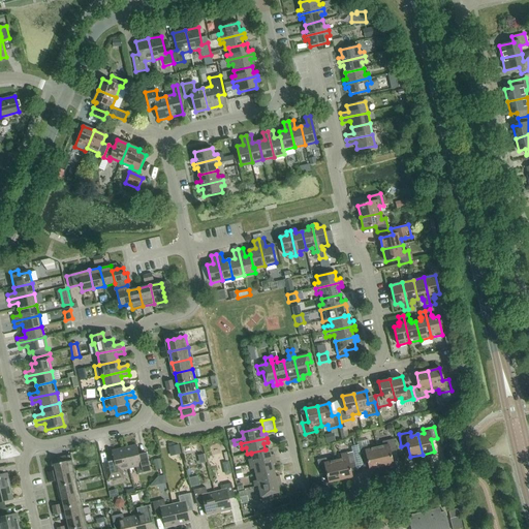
[(377,447),(381,467),(393,465),(391,453),(396,450),(394,439),(382,442),(383,446),(377,447)]
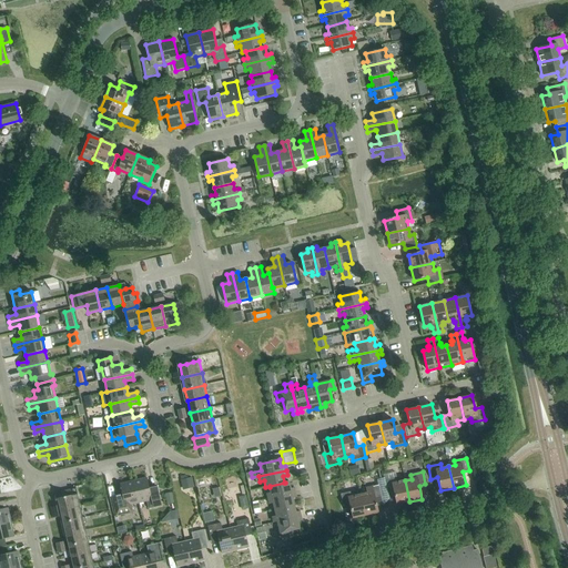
[(183,490),(194,487),(192,477),(181,480),(183,490)]
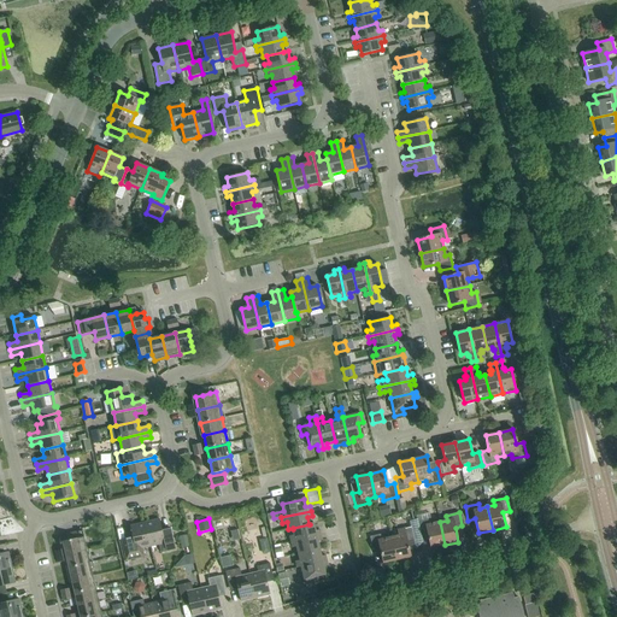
[(432,548),(445,545),(440,522),(432,523),(430,518),(417,522),(421,535),(428,534),(432,548)]
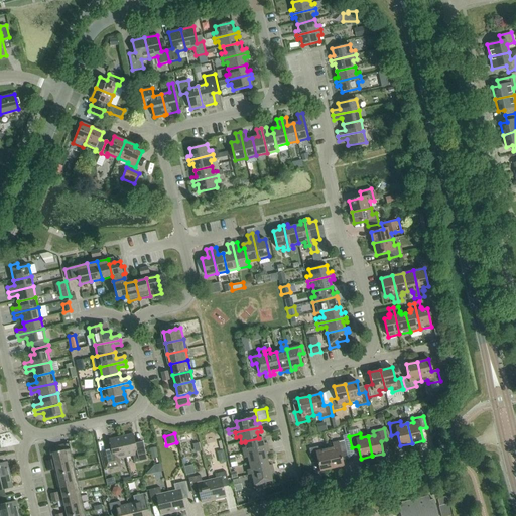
[(121,437),(126,458),(133,456),(134,463),(146,460),(142,442),(135,444),(133,434),(121,437)]
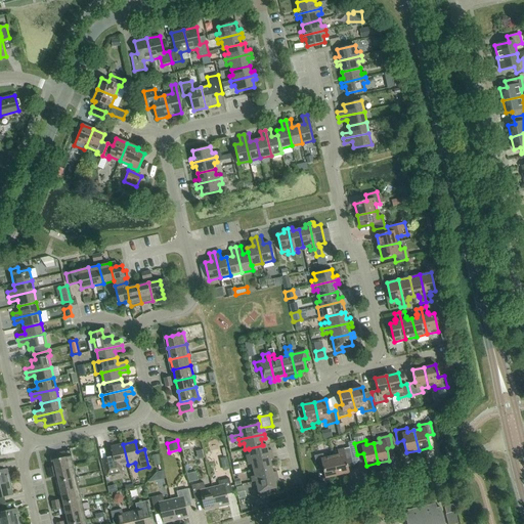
[(128,465),(123,444),(111,446),(113,456),(102,460),(106,476),(122,473),(121,466),(128,465)]
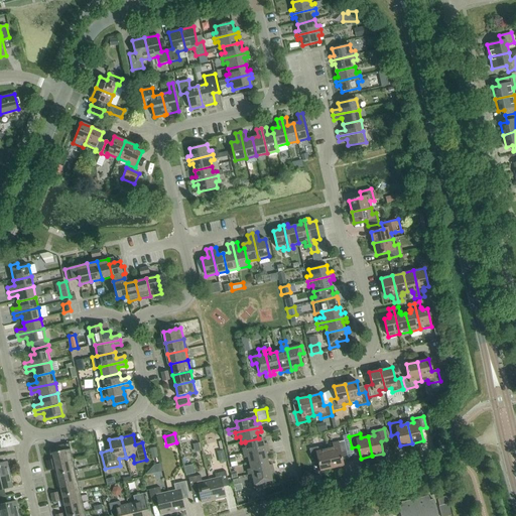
[(245,441),(245,442),(246,447),(242,448),(243,454),(268,447),(267,443),(264,444),(262,437),(258,438),(259,438),(245,441)]
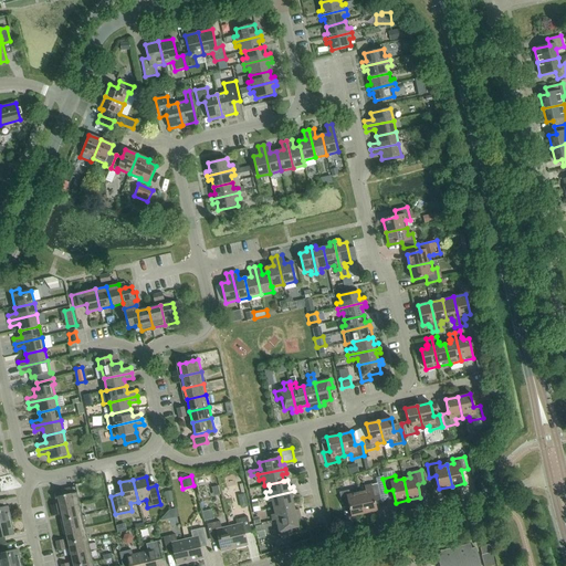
[(359,492),(364,514),(377,511),(374,498),(380,496),(377,484),(365,486),(366,491),(359,492)]
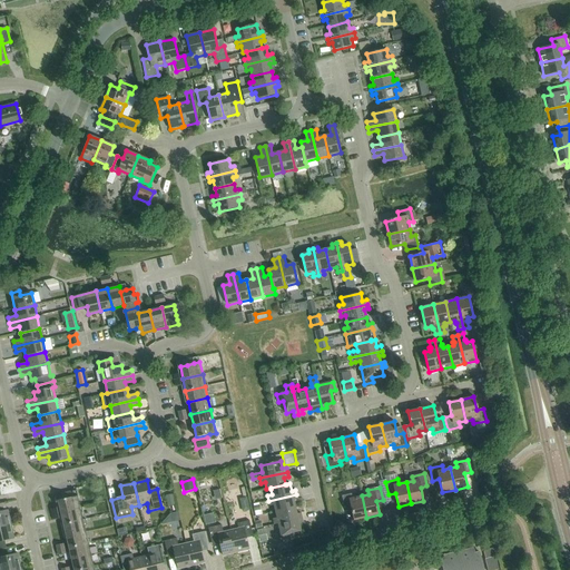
[(354,520),(366,518),(362,495),(355,498),(354,493),(342,495),(344,509),(351,507),(354,520)]
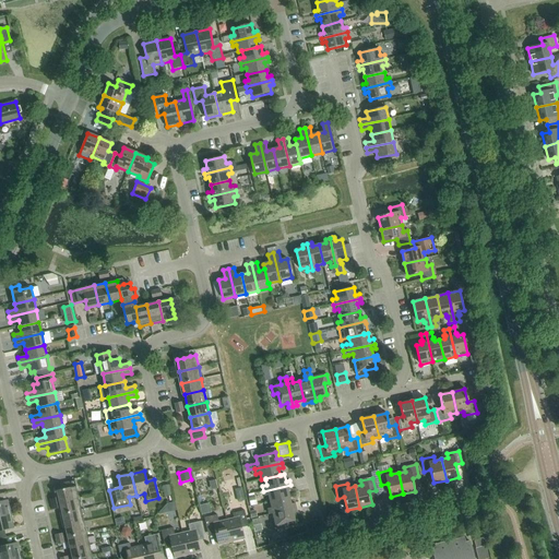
[(165,497),(173,495),(169,485),(162,486),(165,497)]
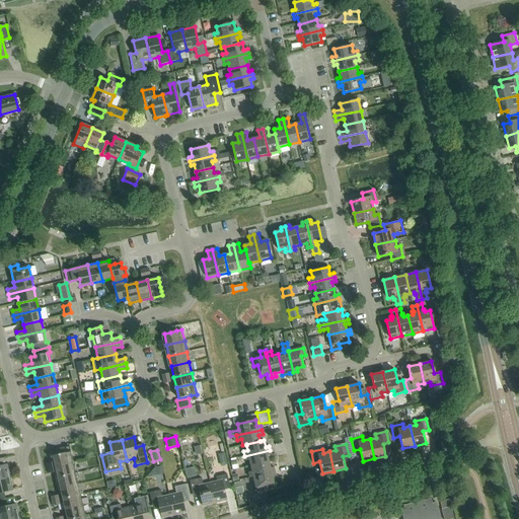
[(249,460),(250,465),(269,461),(267,455),(271,454),(270,450),(244,456),(245,460),(249,460)]
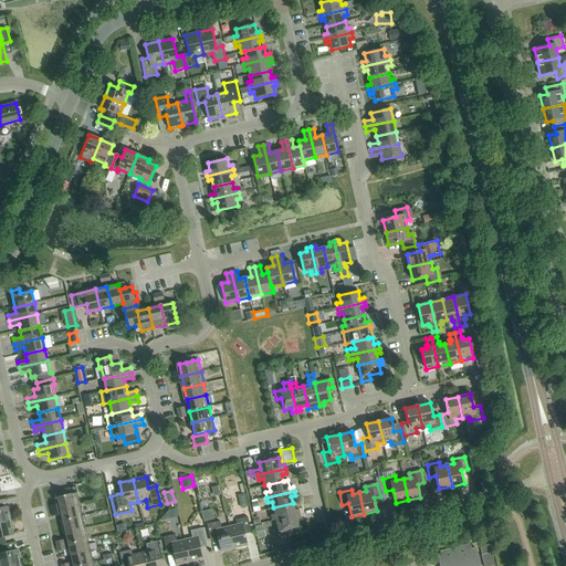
[(62,495),(58,496),(61,509),(80,504),(77,492),(73,493),(69,494),(65,495),(62,495)]
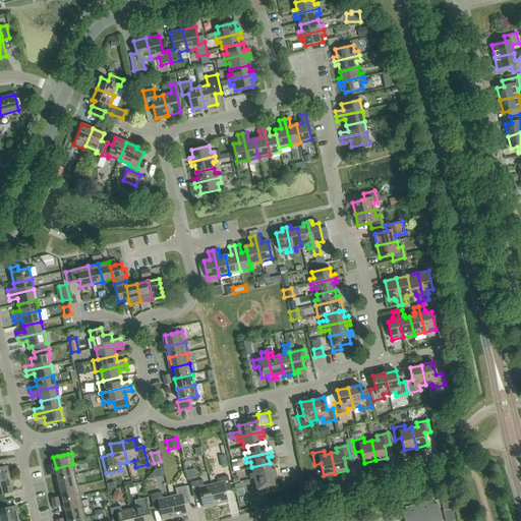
[(250,479),(254,478),(276,473),(275,469),(271,470),(270,463),(251,467),(253,473),(249,474),(250,479)]
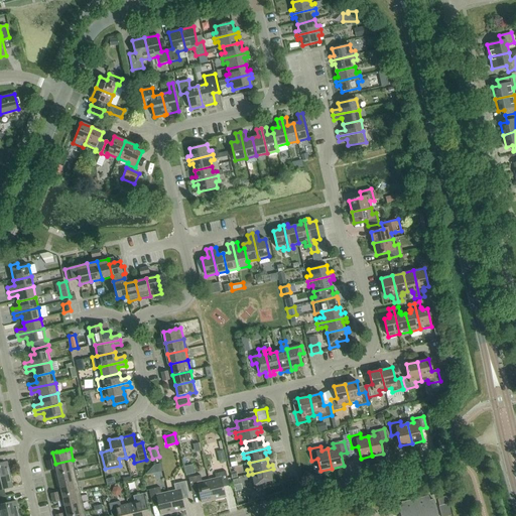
[(75,471),(73,460),(55,464),(57,475),(75,471)]
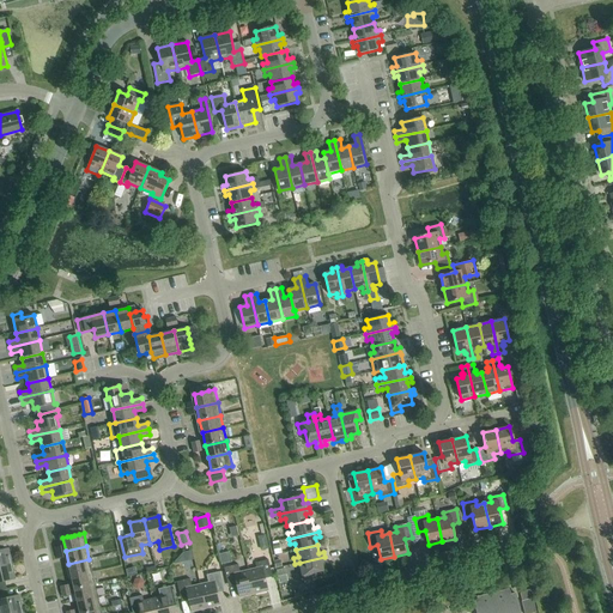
[(0,566),(12,564),(8,548),(0,550),(0,566)]
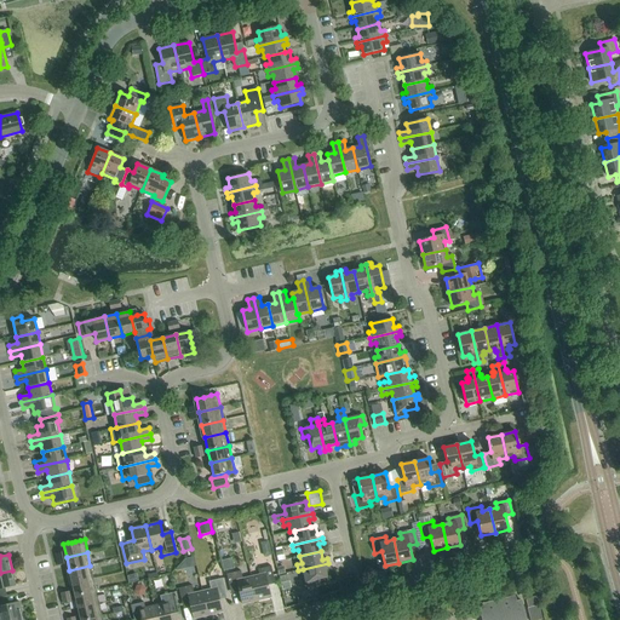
[(182,558),(183,570),(199,569),(196,556),(182,558)]
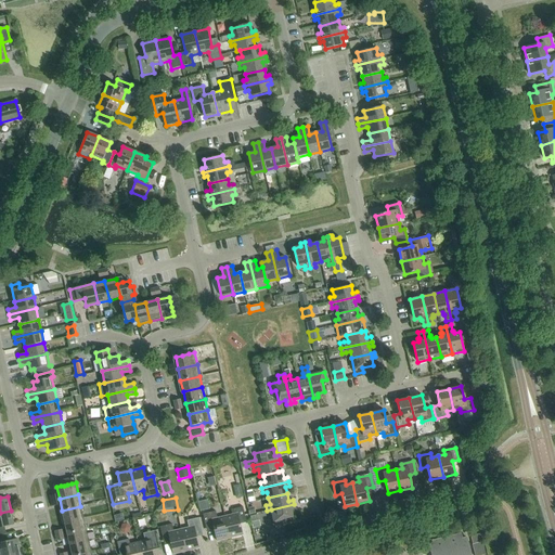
[(202,511),(210,508),(208,499),(199,501),(202,511)]
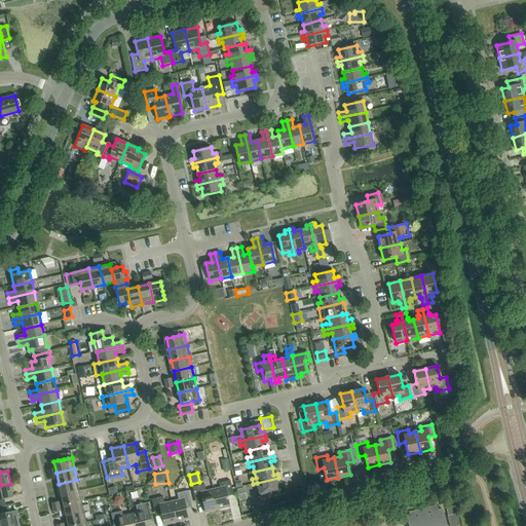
[(257,483),(260,498),(267,496),(266,492),(277,490),(275,483),(279,482),(278,478),(257,483)]
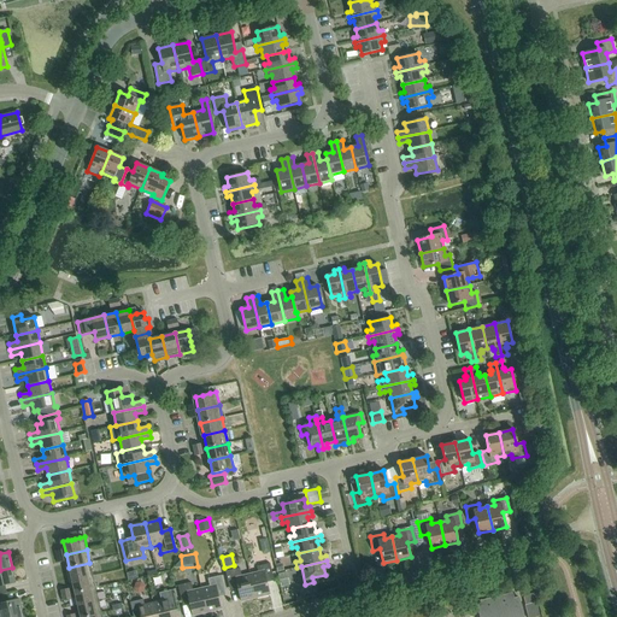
[(93,575),(89,563),(69,568),(71,580),(93,575)]
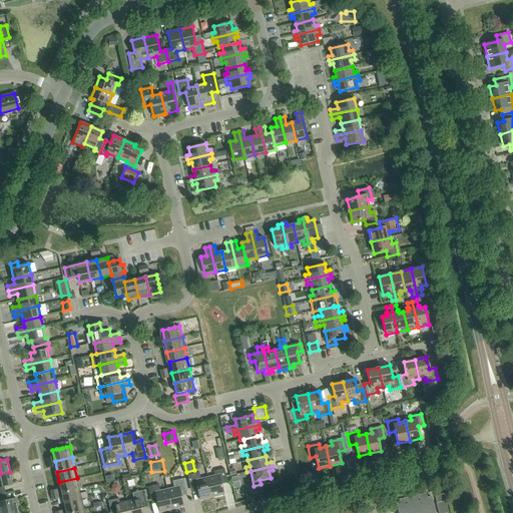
[(207,477),(212,497),(224,494),(221,482),(227,480),(224,469),(213,471),(214,476),(207,477)]
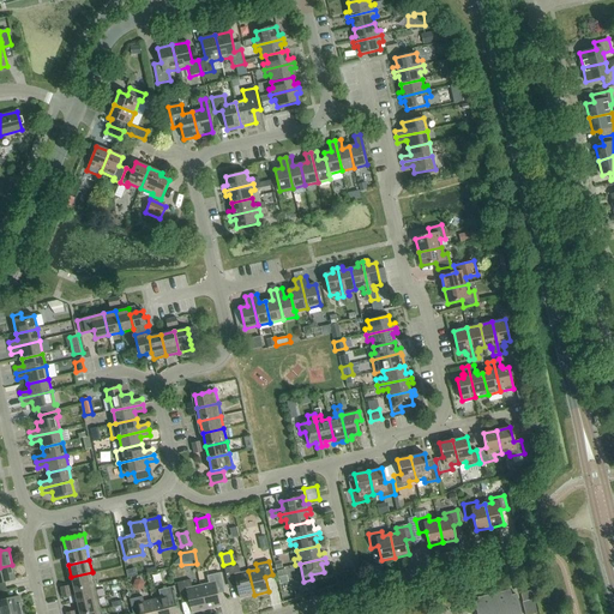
[(0,583),(16,581),(12,565),(0,567),(0,591),(1,591),(0,584),(0,583)]
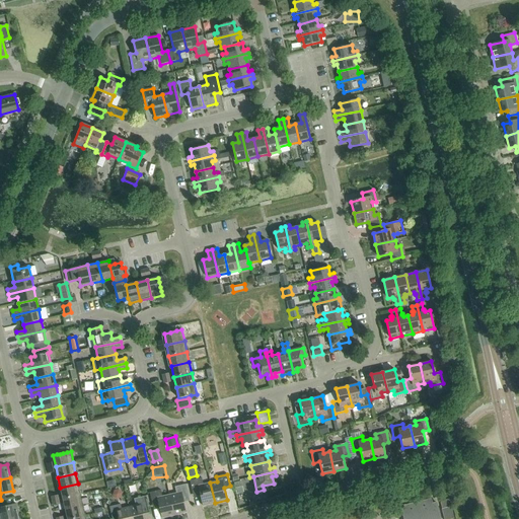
[(203,506),(215,503),(210,483),(203,485),(202,477),(190,480),(193,495),(200,493),(203,506)]
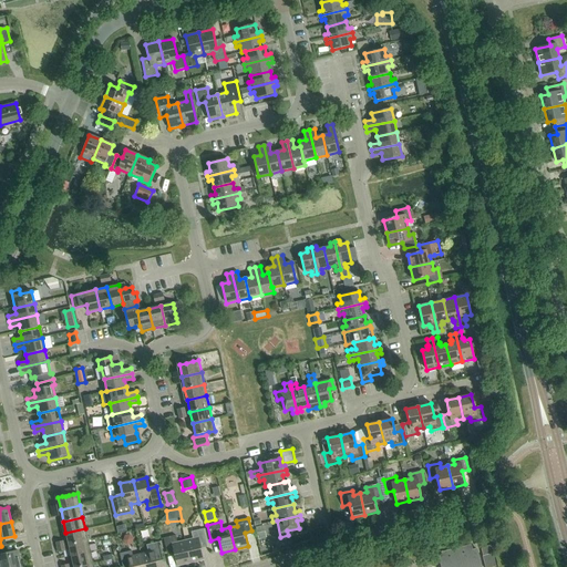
[(258,539),(266,537),(264,526),(256,527),(258,539)]
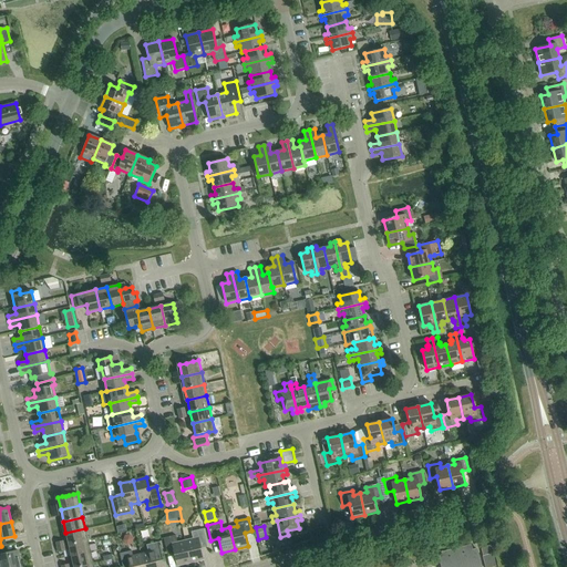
[(69,545),(88,540),(85,528),(65,533),(69,545)]
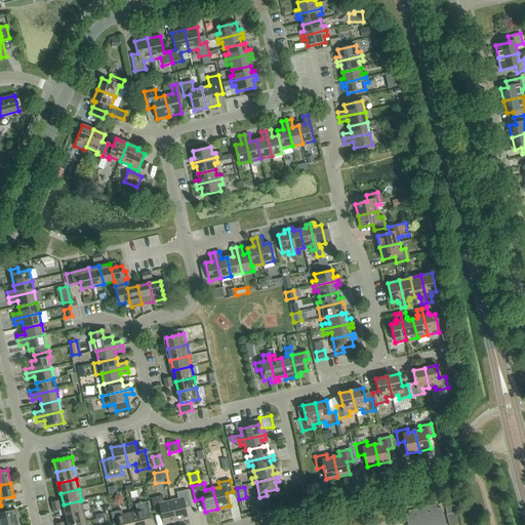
[(170,498),(176,521),(189,518),(186,506),(191,503),(188,490),(176,492),(177,497),(170,498)]
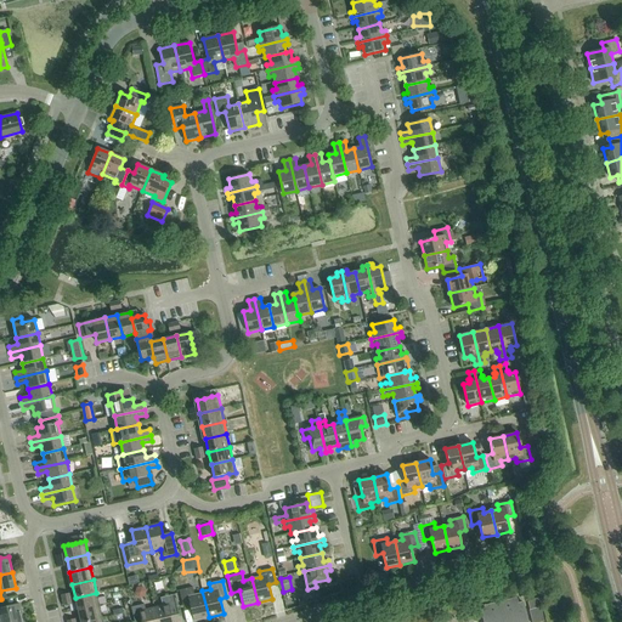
[(194,621),(209,617),(202,591),(194,593),(192,587),(180,591),(184,608),(191,605),(194,621)]
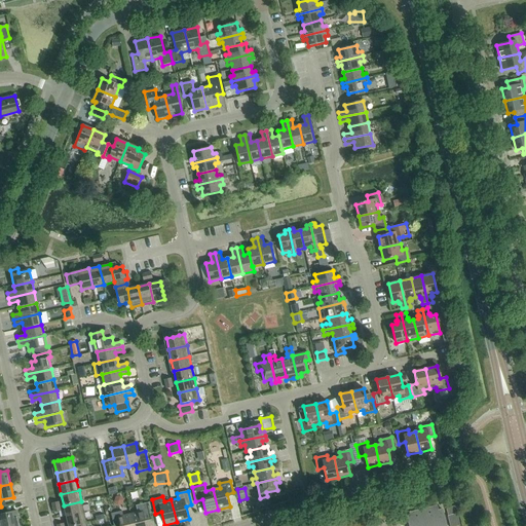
[(66,516),(84,512),(81,501),(64,505),(66,516)]
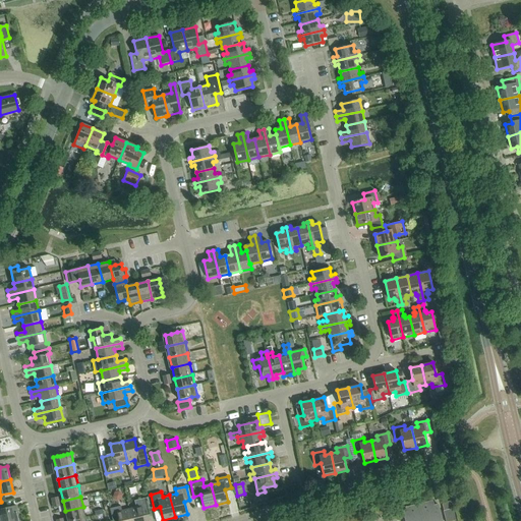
[(129,509),(131,520),(145,520),(142,514),(149,512),(146,499),(134,501),(136,508),(129,509)]
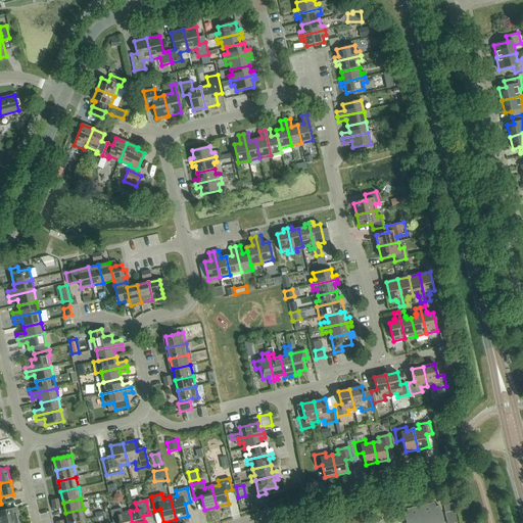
[(403,510),(407,522),(439,522),(439,521),(443,520),(440,510),(436,511),(434,503),(403,510)]
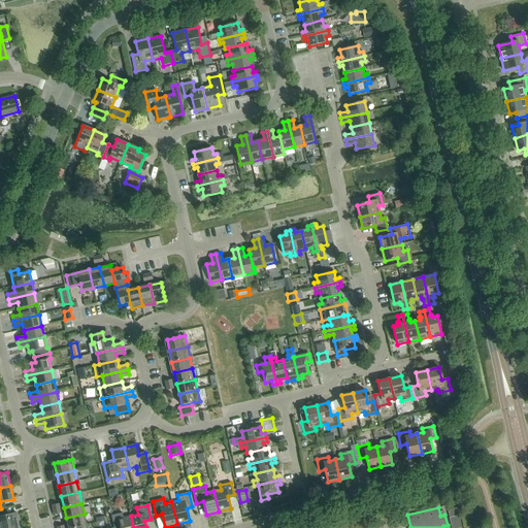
[(3,516),(1,508),(0,508),(0,527),(5,527),(20,526),(17,513),(3,516)]
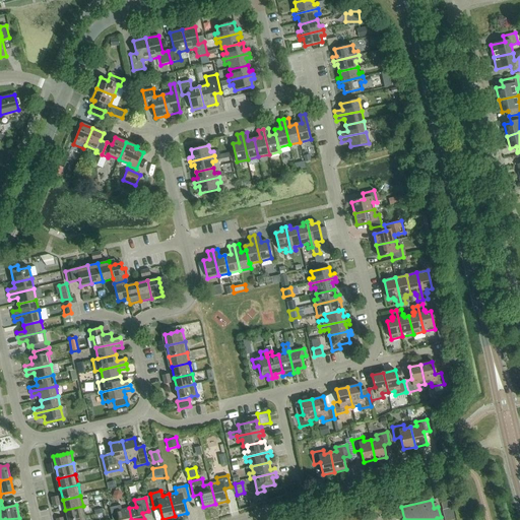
[(118,519),(131,519),(129,508),(122,510),(121,505),(110,508),(113,519),(118,518),(118,519)]
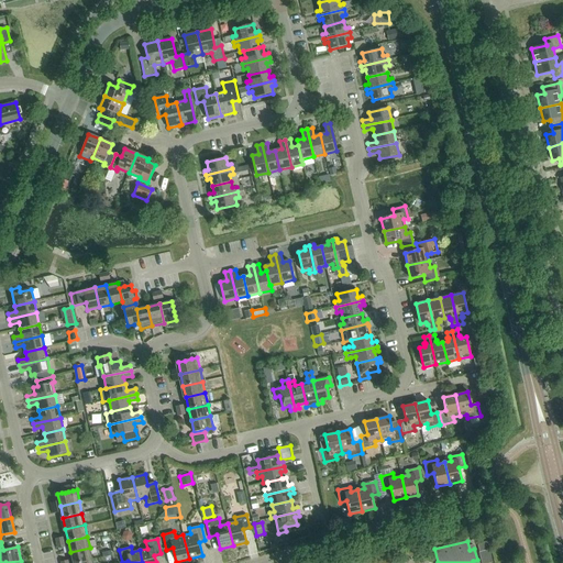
[(76,562),(92,560),(90,548),(70,552),(73,562),(76,562)]
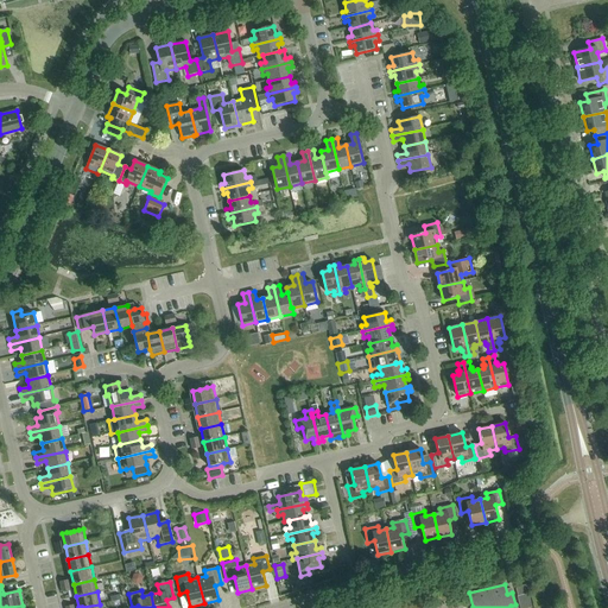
[(518,596),(520,607),(527,607),(529,607),(525,594),(518,596)]
